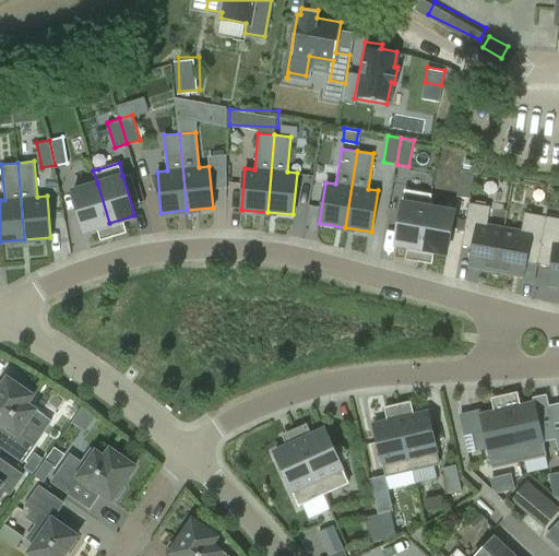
[(474,170),(461,168),(456,194),(470,197),(474,170)]
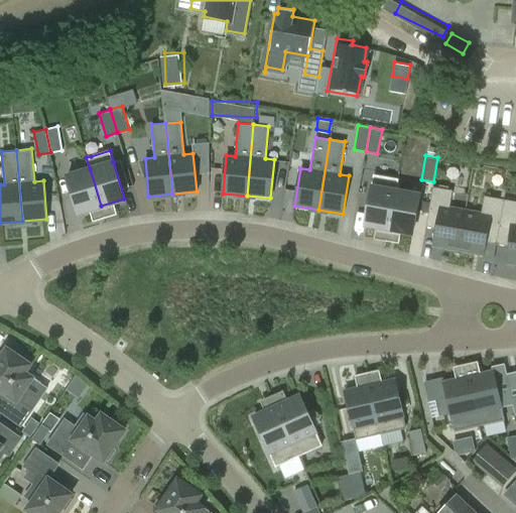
[(78,213),(101,206),(90,168),(90,169),(67,175),(78,213)]
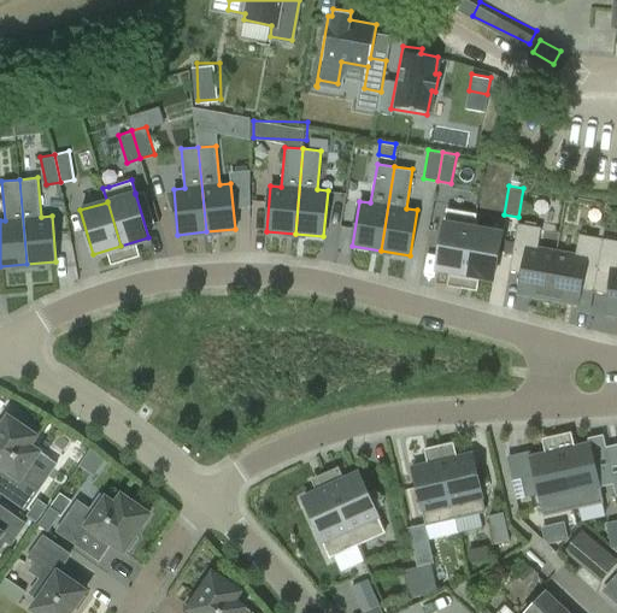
[(472,228),(474,228),(476,213),(447,208),(436,267),(465,272),(472,228)]
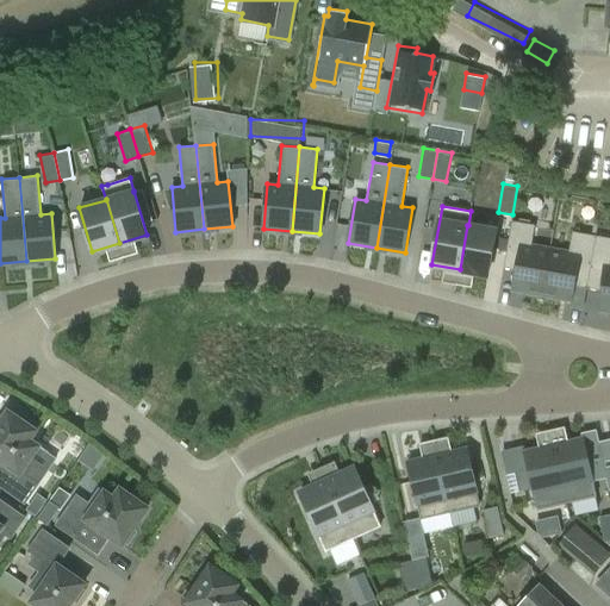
[(511,289),(541,295),(549,248),(531,244),(535,224),(511,220),(503,267),(515,269),(511,289)]
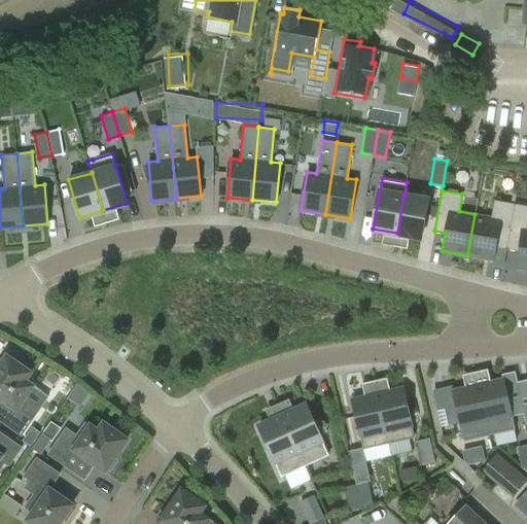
[(403,195),(397,233),(421,238),(428,199),(405,195),(403,195)]
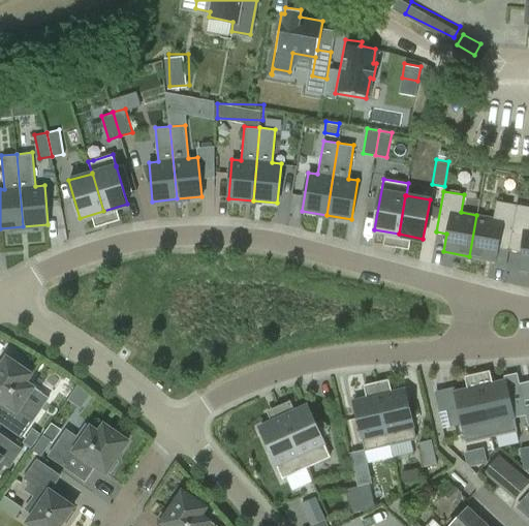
[(493,218),(476,215),(469,256),(495,260),(498,248),(508,250),(517,204),(496,200),(493,218)]
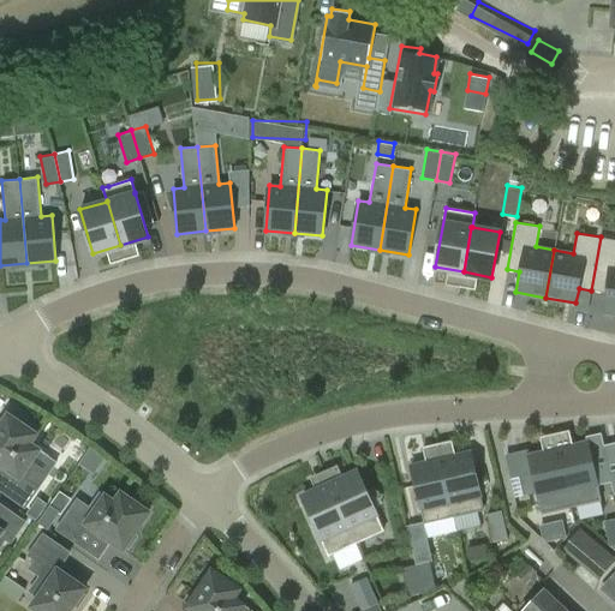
[(614,239),(601,237),(591,291),(607,293),(605,312),(614,312),(614,239)]
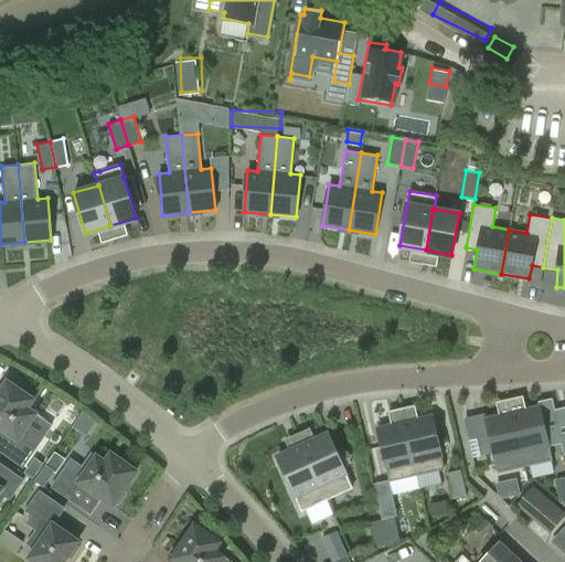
[(0,434),(6,438),(0,446),(0,449),(23,466),(36,446),(25,438),(31,431),(25,427),(35,413),(27,407),(33,399),(21,391),(23,388),(12,380),(10,383),(8,382),(0,392),(0,434)]
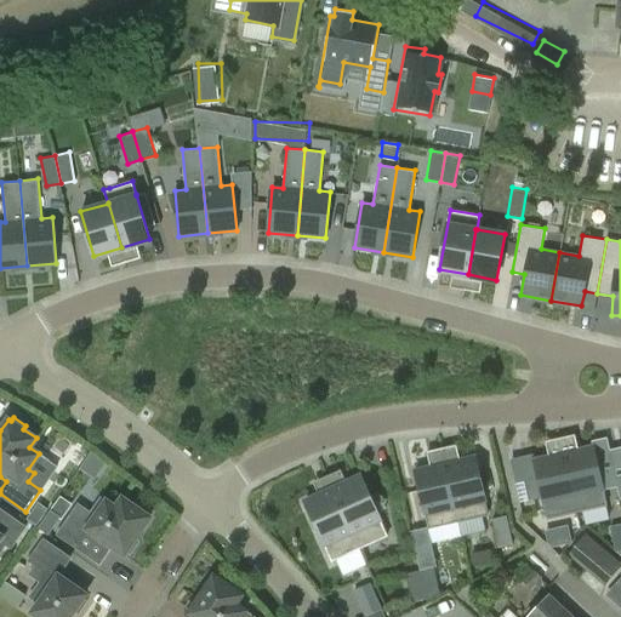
[(607,503),(593,444),(563,451),(576,509),(607,503)]
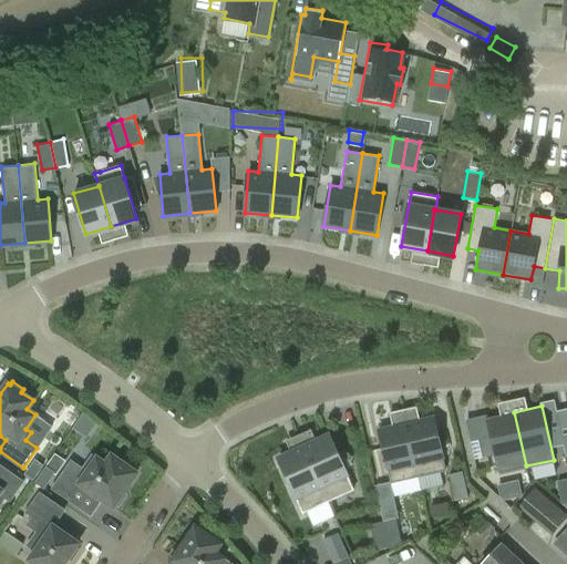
[(526,465),(514,412),(487,418),(491,436),(478,439),(482,455),(495,453),(500,472),(526,465)]
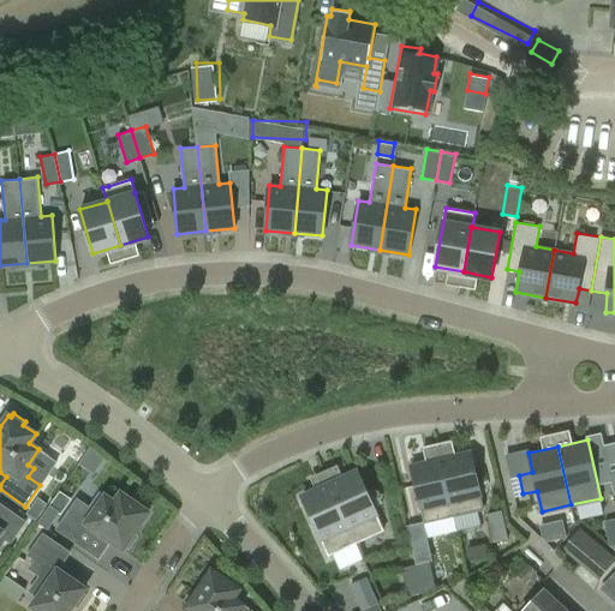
[(441,457),(454,515),(483,509),(479,495),(481,495),(470,450),(441,457)]
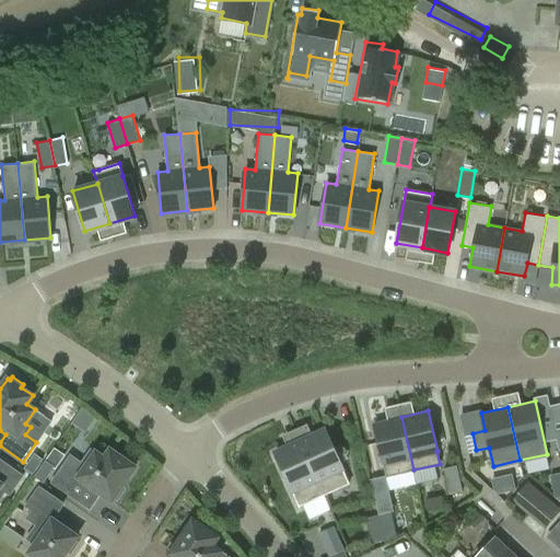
[(387,476),(413,470),(401,417),(374,422),(384,463),(387,476)]
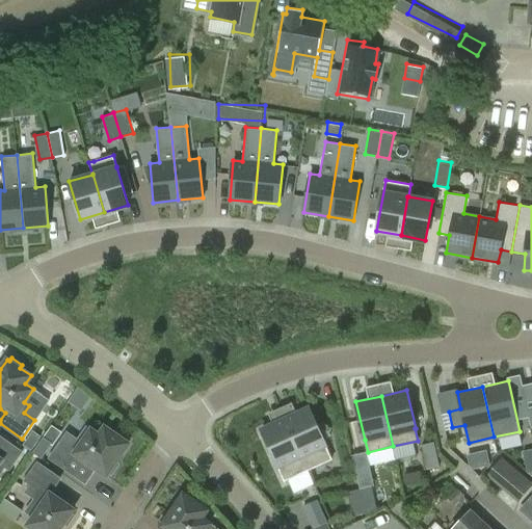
[(285,419),(308,470),(313,467),(331,458),(326,447),(309,407),(285,419)]
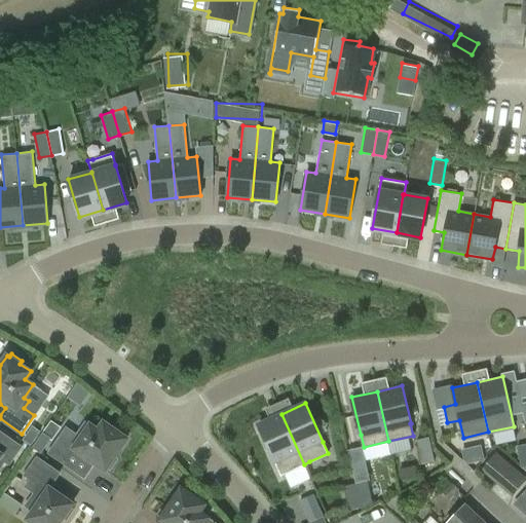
[(304,464),(282,414),(258,424),(276,463),(282,475),(300,465),(300,467),(304,464)]
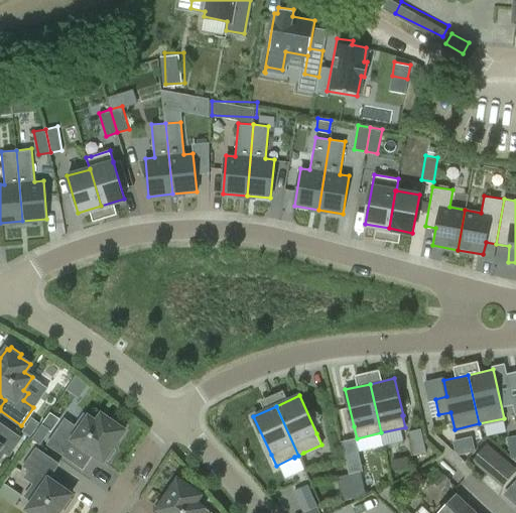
[(47,443),(83,468),(93,454),(103,461),(106,457),(109,459),(116,450),(113,447),(125,429),(123,428),(125,425),(115,418),(113,421),(102,413),(96,421),(89,416),(80,428),(65,418),(47,443)]
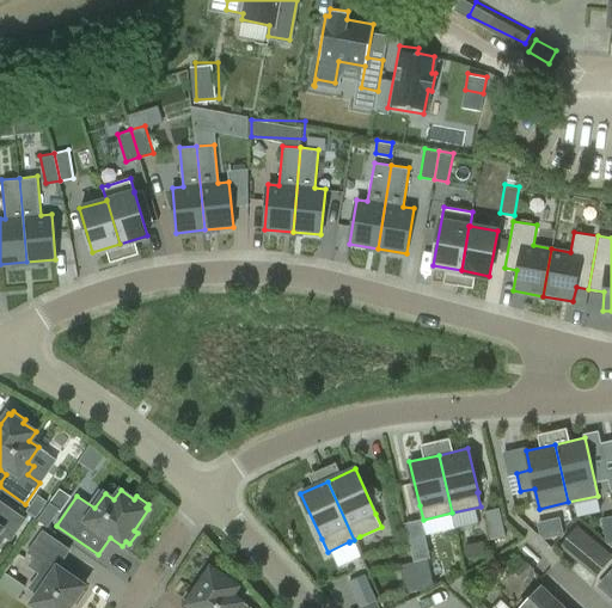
[(0,532),(11,539),(25,519),(0,501),(0,532)]
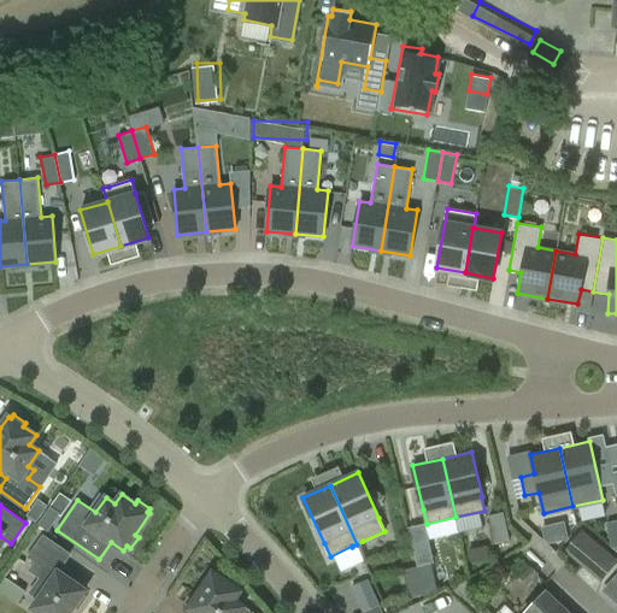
[(60,512),(50,505),(37,523),(48,530),(60,512)]
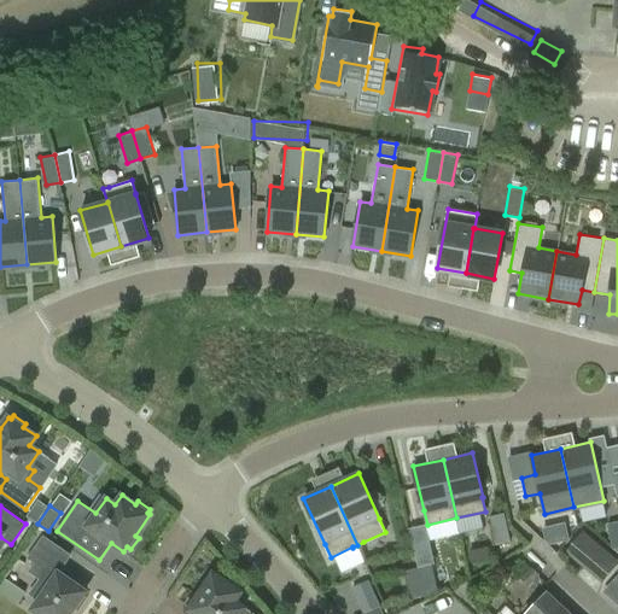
[(511,539),(503,512),(490,515),(496,543),(511,539)]
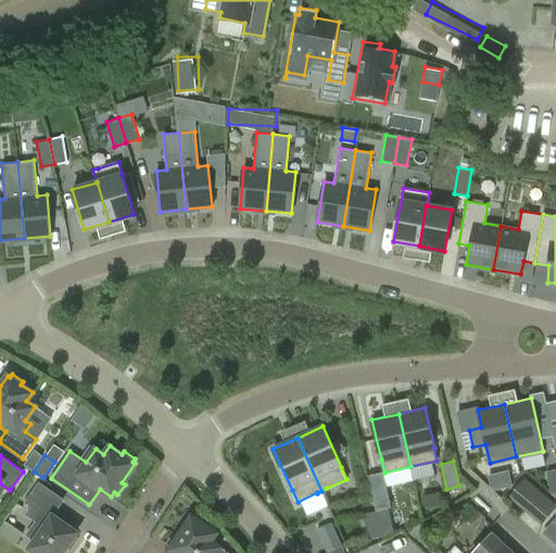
[(541,523),(555,505),(555,502),(525,476),(508,494),(541,523)]
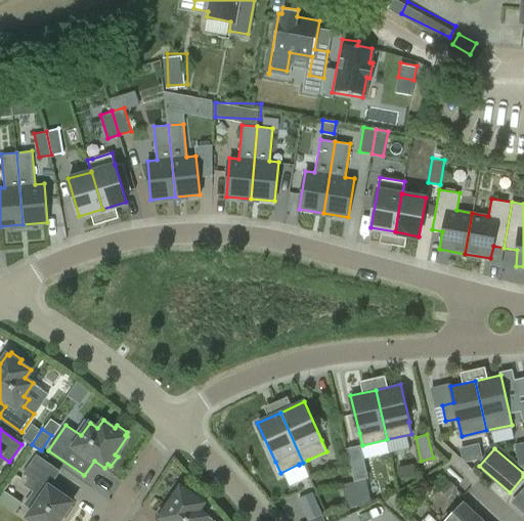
[(73,507),(70,505),(73,502),(62,494),(66,489),(52,480),(59,471),(37,454),(25,473),(39,483),(25,504),(33,509),(28,517),(34,520),(58,520),(63,515),(66,517),(73,507)]
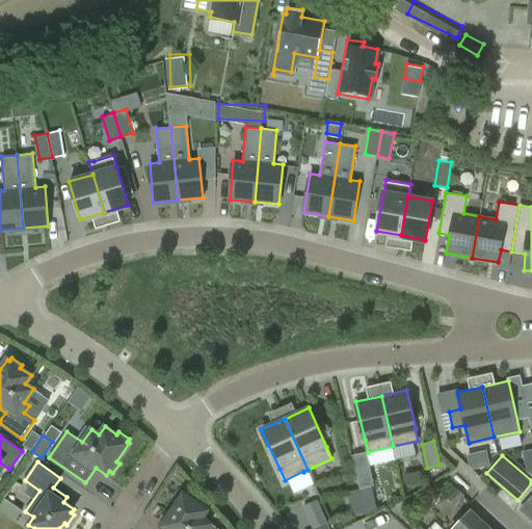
[(377,509),(371,484),(347,491),(353,514),(377,509)]
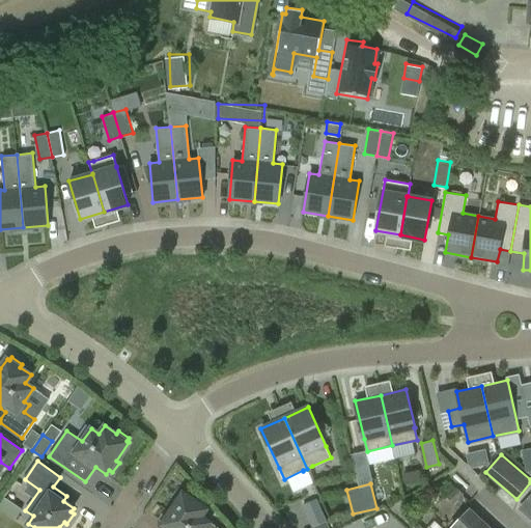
[(205,527),(210,523),(201,517),(206,509),(195,501),(197,498),(187,491),(185,494),(184,493),(171,510),(168,508),(161,519),(164,521),(162,525),(166,527),(205,527)]
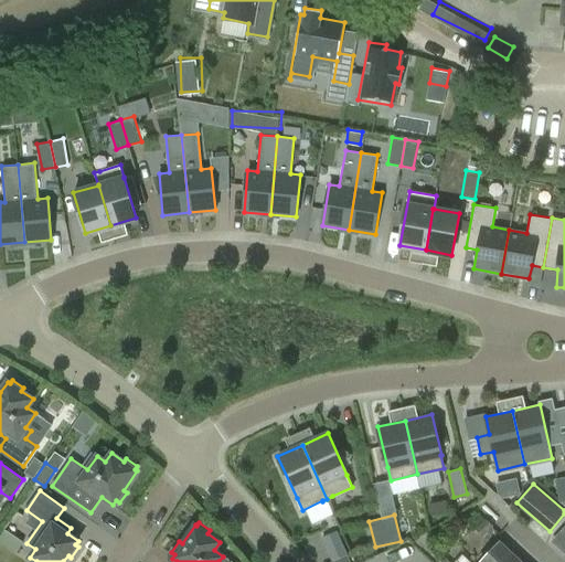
[(1,541),(21,549),(27,536),(6,528),(1,541)]
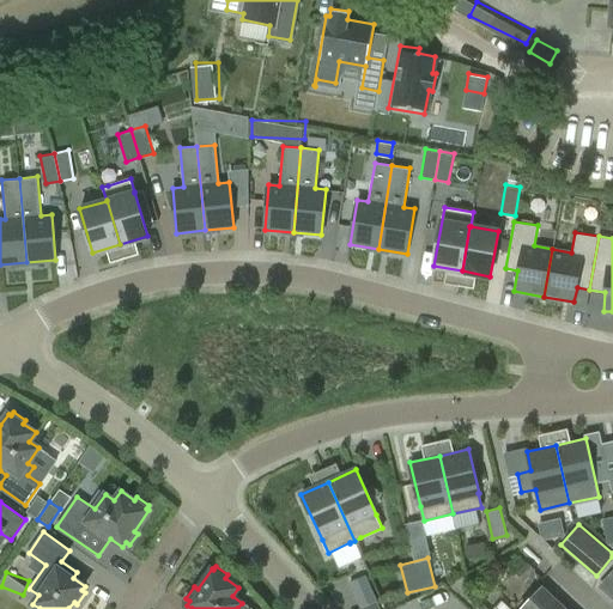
[(565,608),(542,586),(521,608),(565,608)]
